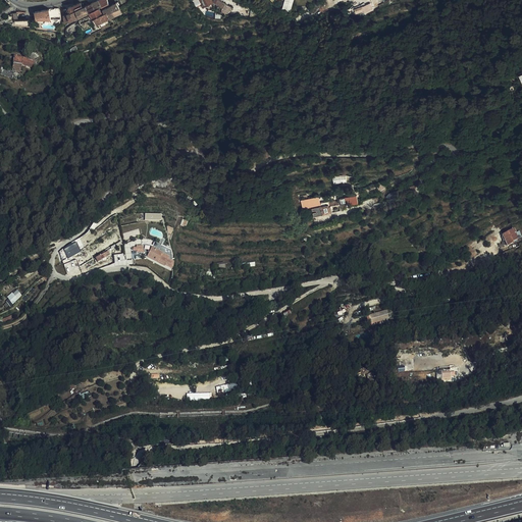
[(102,6),(99,0),(86,0),(89,4),(92,2),(95,9),(91,12),(92,14),(95,13),(102,9),(101,7),(102,6)]
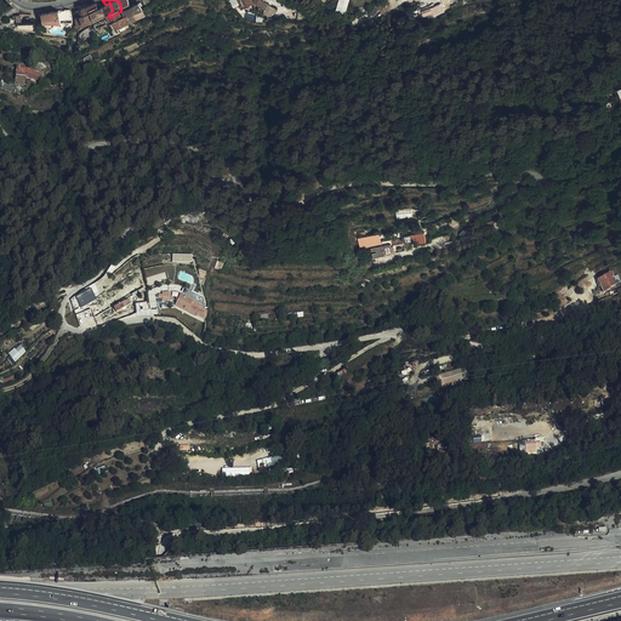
[(261,0),(255,0),(254,3),(254,4),(265,10),(268,5),(261,0)]
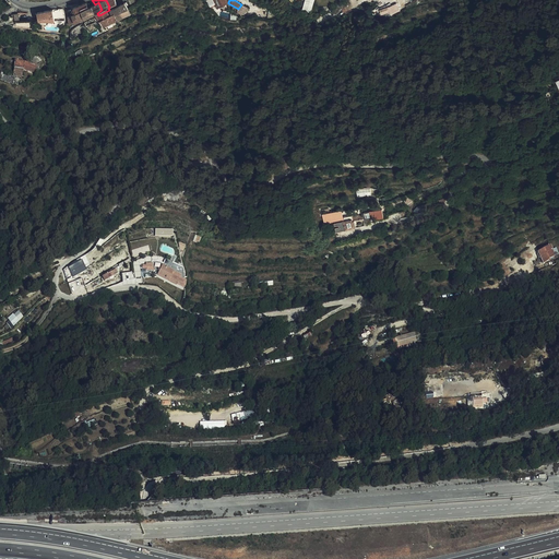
[(86,9),(88,7),(87,2),(80,4),(82,11),(85,19),(90,16),(86,9)]
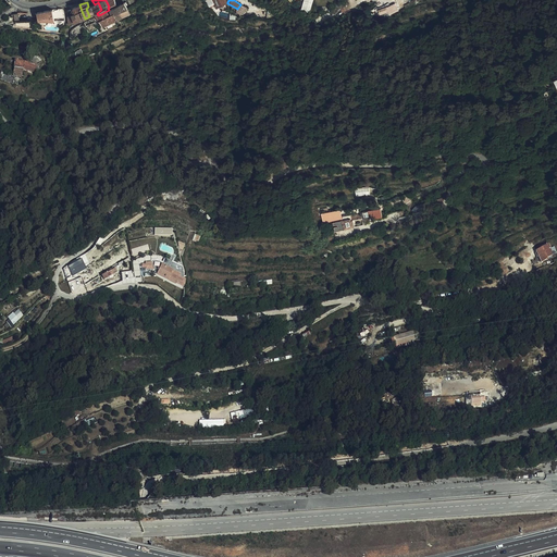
[(98,2),(95,4),(91,5),(95,13),(97,13),(101,10),(98,2)]
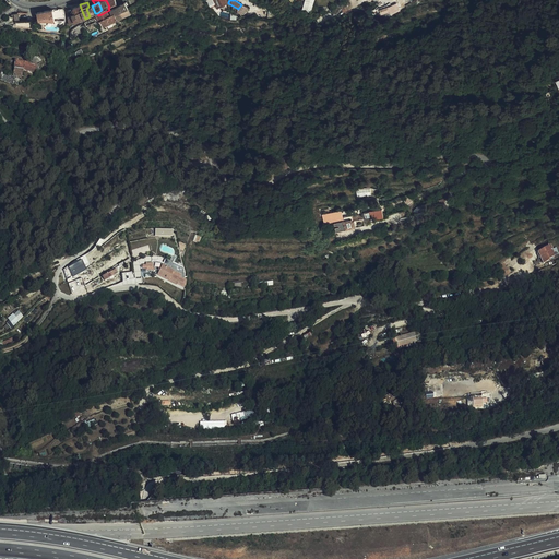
[(120,12),(129,9),(128,8),(127,6),(128,4),(127,2),(126,3),(126,2),(117,7),(120,12)]
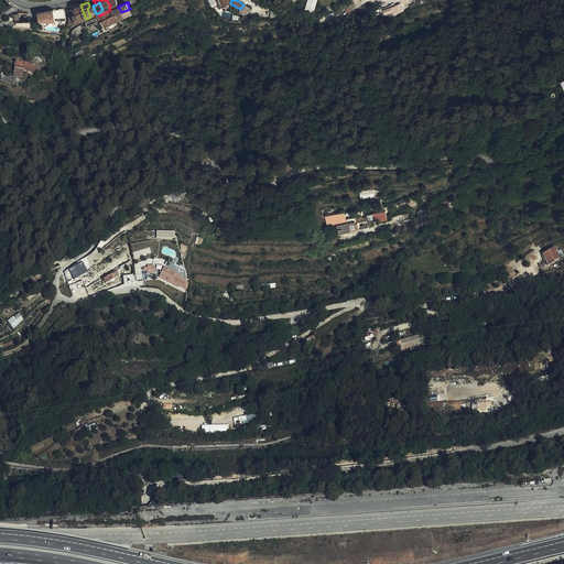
[(83,11),(80,4),(69,10),(71,13),(76,11),(77,14),(83,11)]
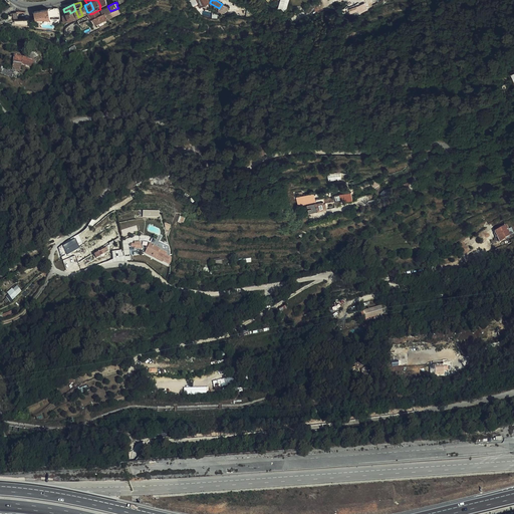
[(87,12),(84,5),(81,6),(79,8),(82,15),(87,12)]
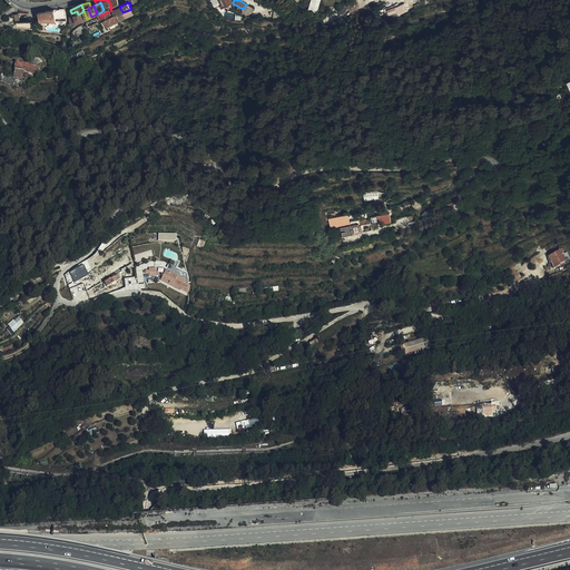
[(120,20),(121,20),(125,18),(126,18),(123,12),(119,7),(112,10),(115,13),(117,12),(120,20)]
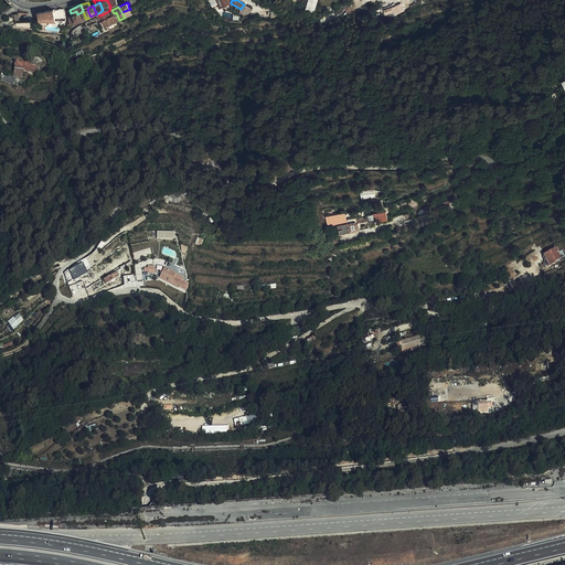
[(54,10),(38,13),(40,22),(49,21),(49,22),(55,21),(54,10)]
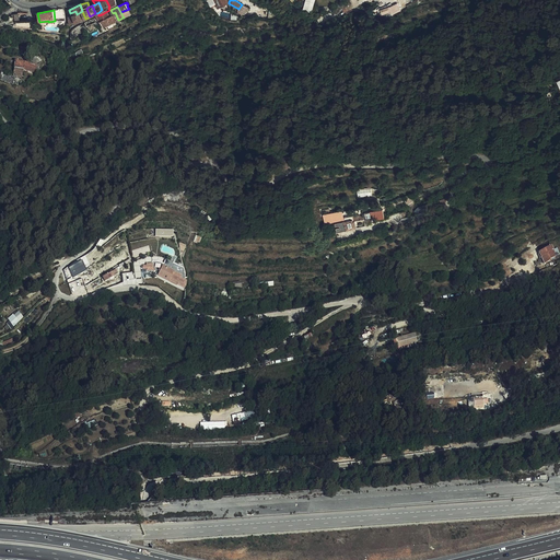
[(85,19),(82,11),(77,14),(72,15),(74,23),(85,19)]
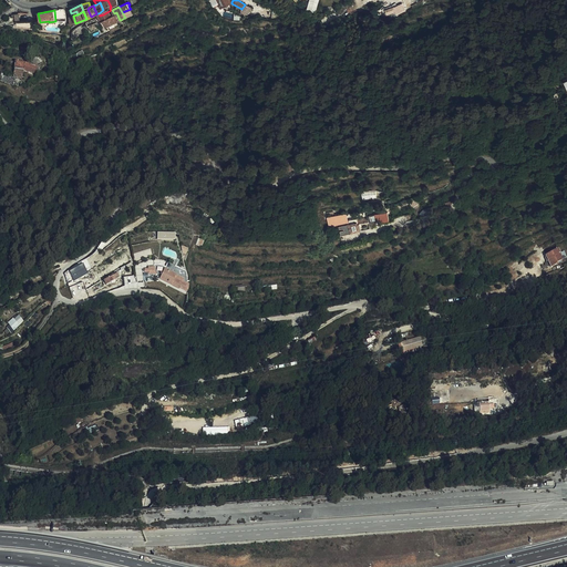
[(114,22),(120,20),(116,12),(114,13),(112,14),(111,16),(114,22)]
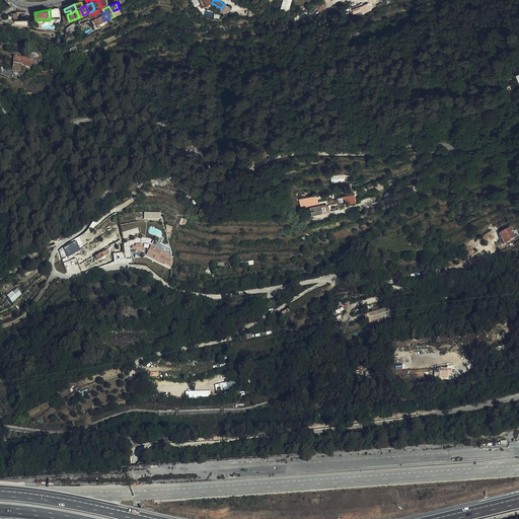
[(96,24),(104,20),(101,14),(96,16),(93,18),(96,24)]
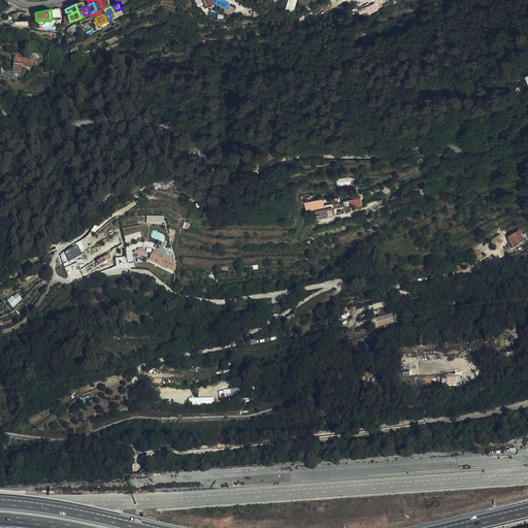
[(85,31),(87,38),(97,33),(95,27),(85,31)]
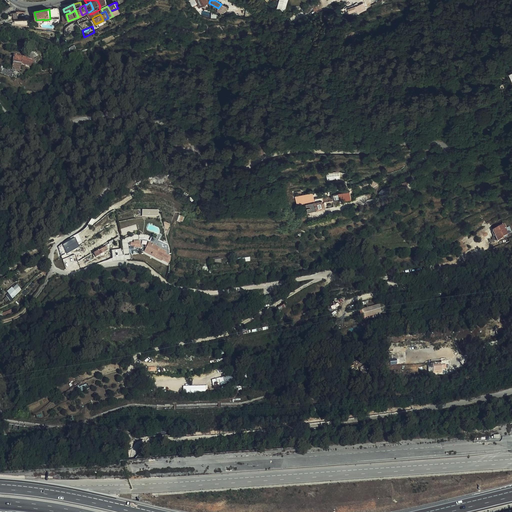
[(14,59),(12,69),(12,70),(20,71),(21,64),(22,57),(14,56),(14,59)]
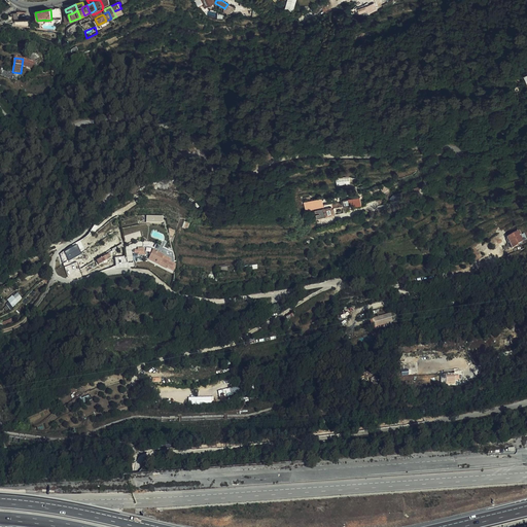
[(23,59),(22,66),(33,68),(34,63),(23,59)]
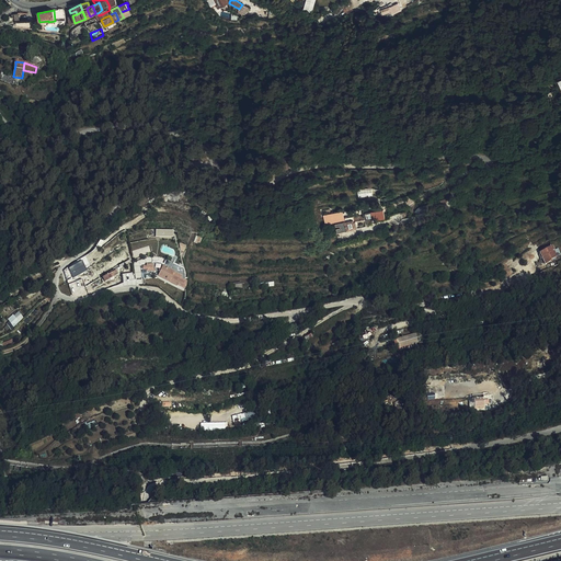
[(0,80),(2,81),(14,84),(15,80),(8,78),(0,76),(0,75),(0,80)]
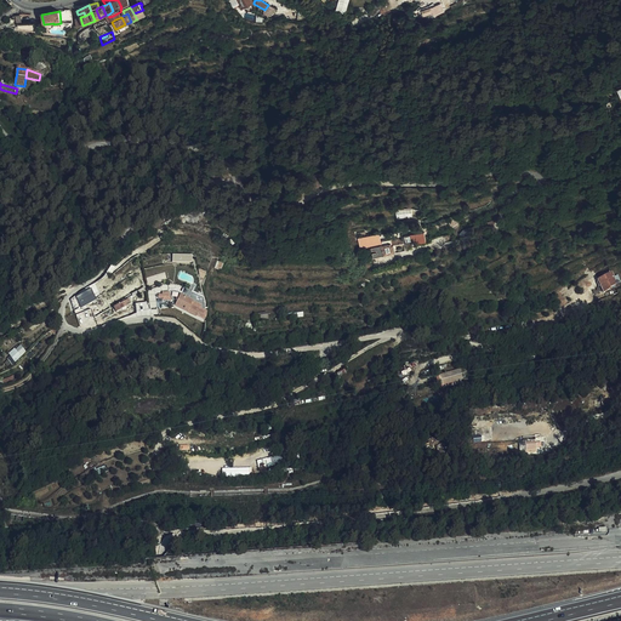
[(427,243),(426,233),(410,235),(411,244),(419,243),(419,244),(427,243)]
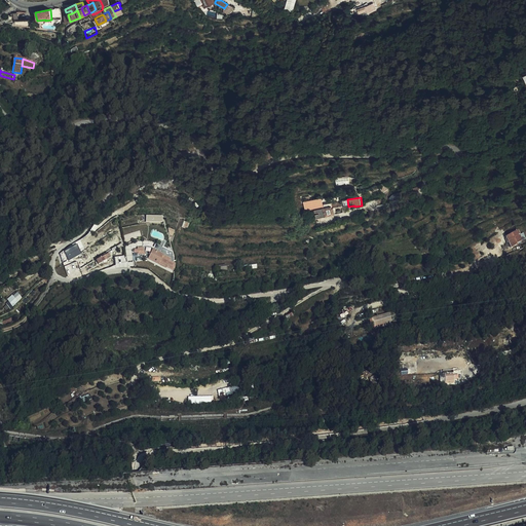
[(316,219),(332,215),(330,208),(315,212),(316,219)]
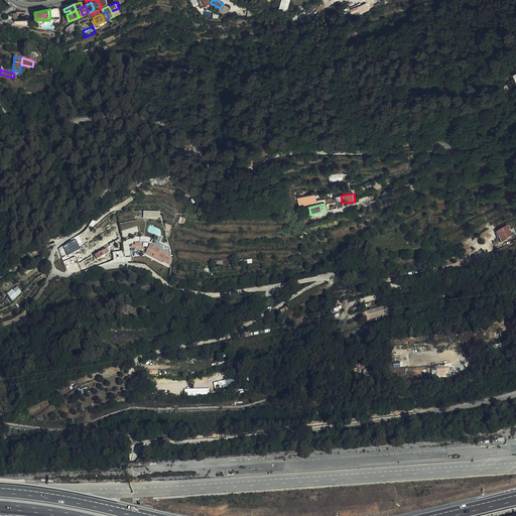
[(510,231),(508,228),(496,234),(498,238),(501,243),(501,244),(507,241),(506,239),(511,237),(513,236),(515,235),(513,230),(510,231)]
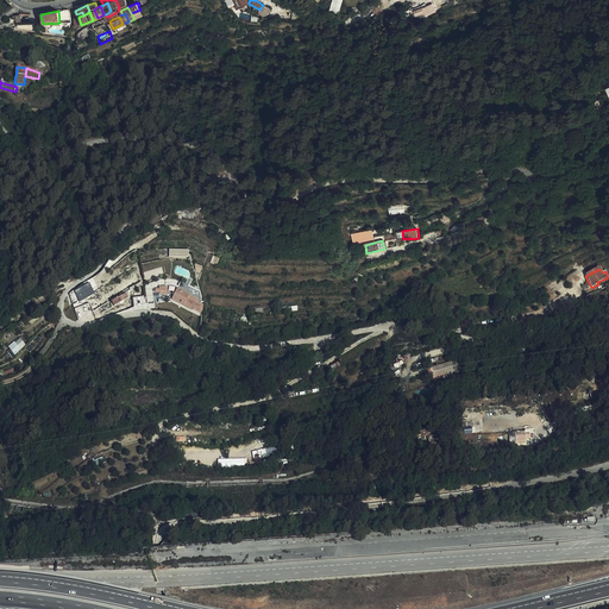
[(129,297),(126,294),(112,302),(114,306),(129,297)]
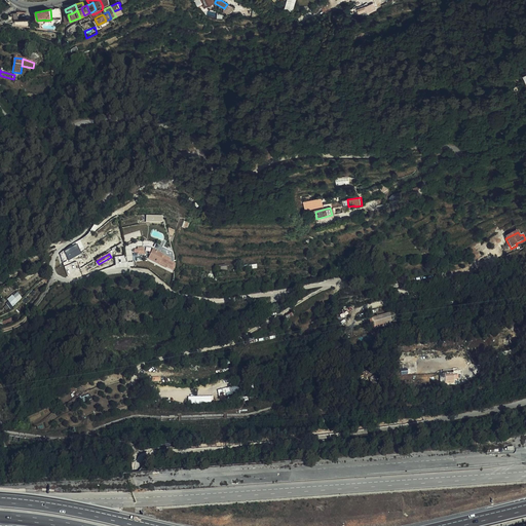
[(174,264),(161,258),(158,263),(167,267),(172,268),(174,264)]
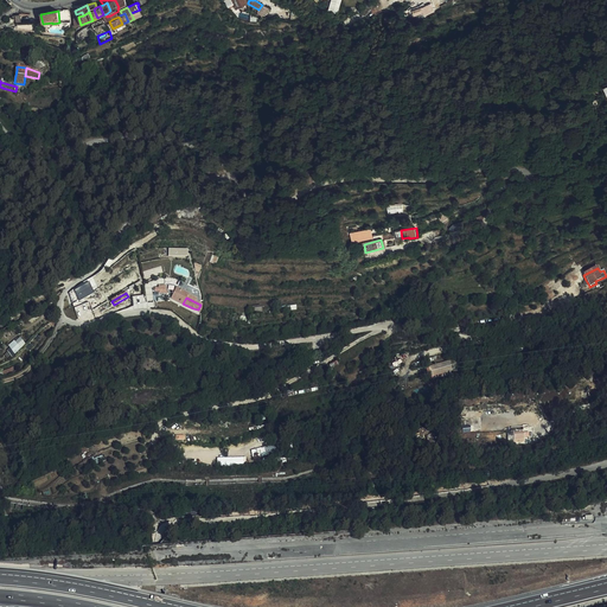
[(21,349),(17,344),(11,349),(16,355),(21,349)]
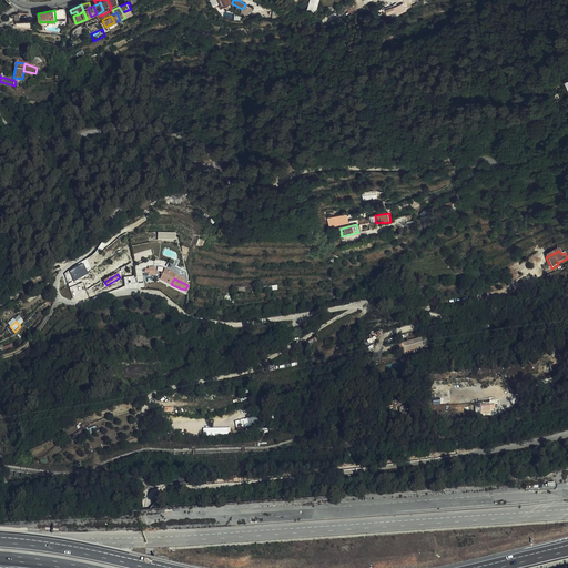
[(404,354),(424,347),(421,337),(401,343),(404,354)]
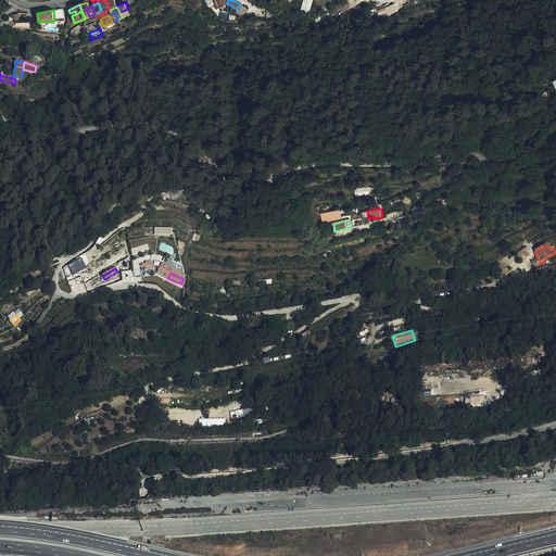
[(472,405),(481,404),(480,396),(471,396),(472,405)]
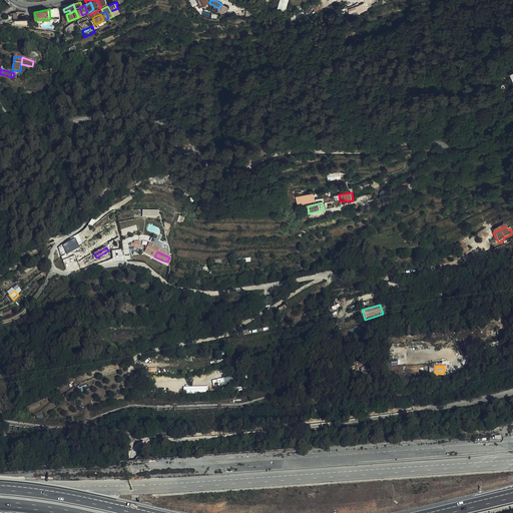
[(216,380),(218,387),(234,382),(232,375),(216,380)]
